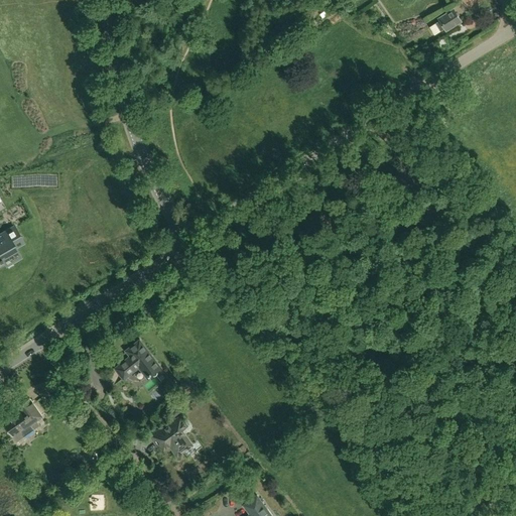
[(453,9),(438,19),(439,21),(435,24),(440,31),(444,28),(445,30),(461,21),(453,9)]
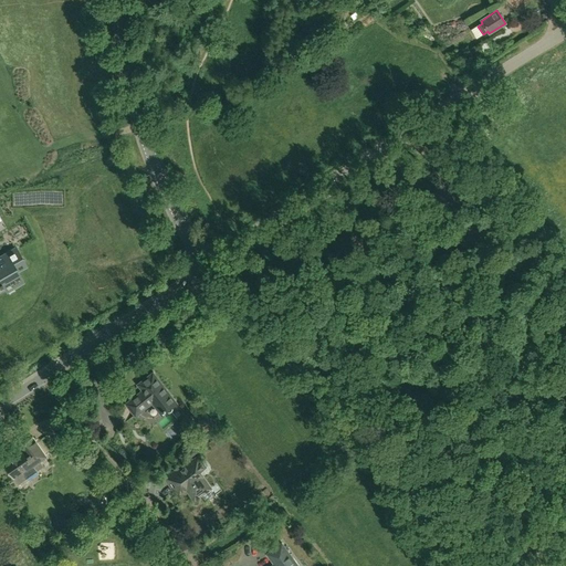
[(0,294),(22,282),(18,274),(16,271),(24,265),(14,248),(6,253),(8,257),(4,258),(6,261),(0,264),(0,294)]
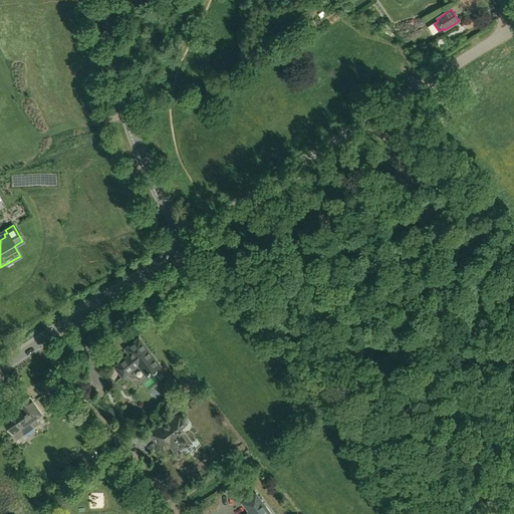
[(139,365),(148,376),(161,365),(140,338),(126,349),(131,354),(115,366),(123,376),(139,365)]
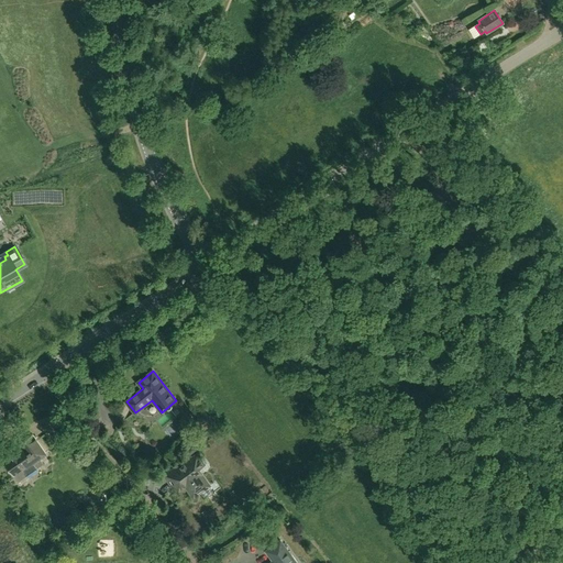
[(201,430),(212,423),(206,414),(195,421),(201,430)]
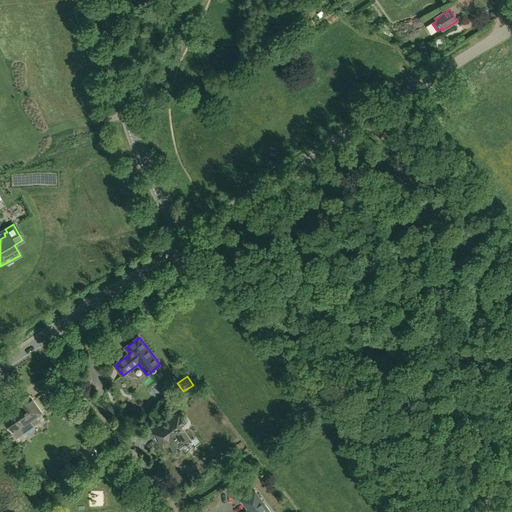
[(54,387),(45,393),(49,399),(58,392),(54,387)]
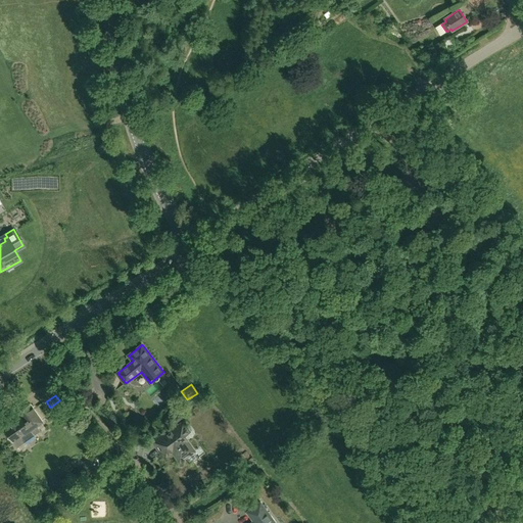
[(41,431),(37,425),(42,421),(31,403),(17,413),(20,417),(3,429),(12,441),(20,436),(25,442),(41,431)]
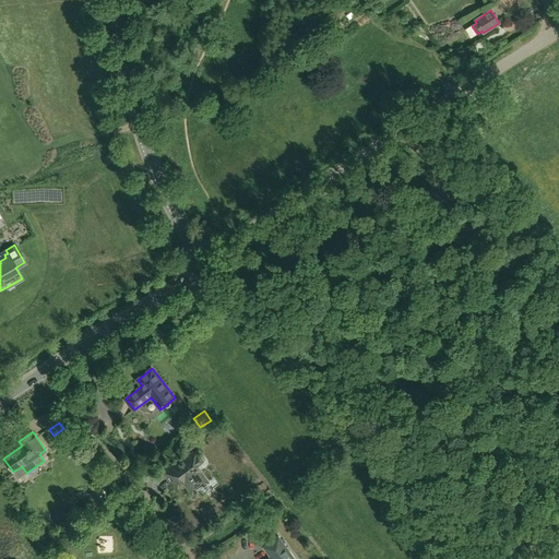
[(192,495),(209,483),(198,466),(204,462),(195,451),(176,465),(175,464),(163,473),(173,485),(175,483),(178,488),(185,484),(192,495)]
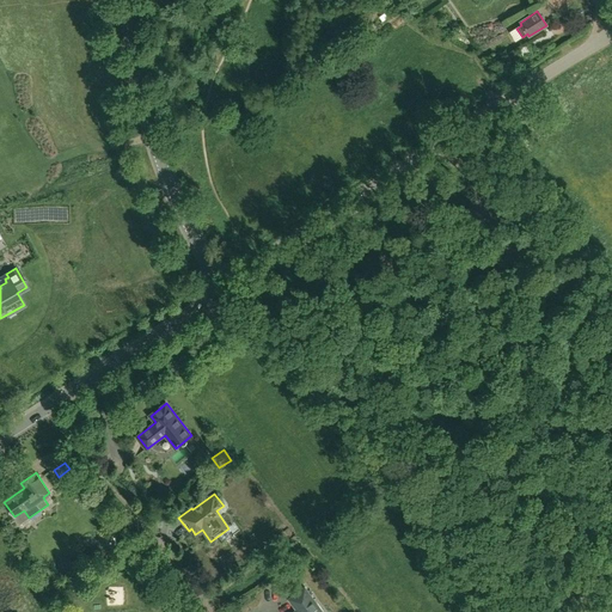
[(322,611),(305,588),(291,599),(298,611),(295,611),(322,611)]
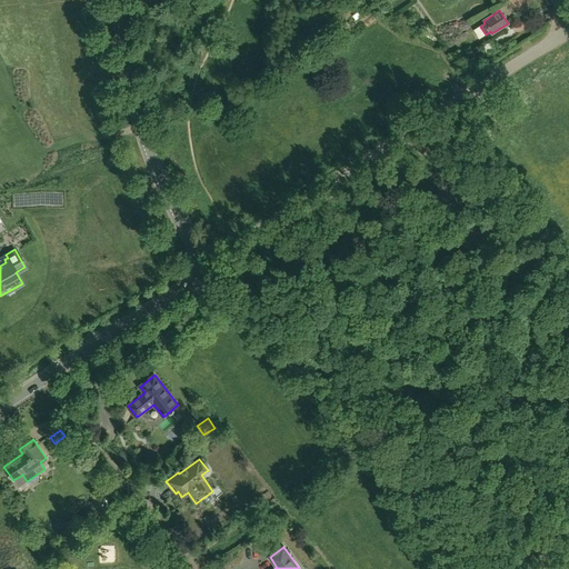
All buildings are outlined.
